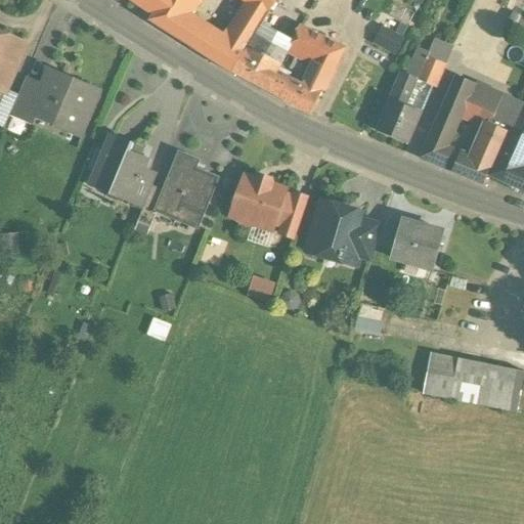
[(129,0),(154,15),(164,0),(129,0)]
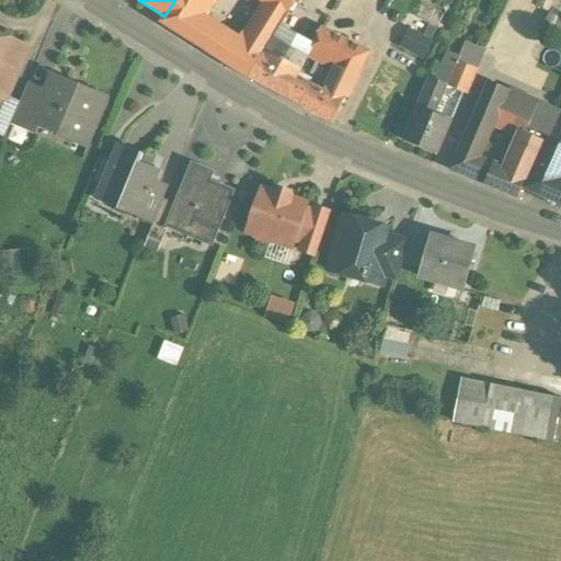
[(175,0),(164,16),(160,22),(222,61),(235,43),(198,20),(208,0),(175,0)]
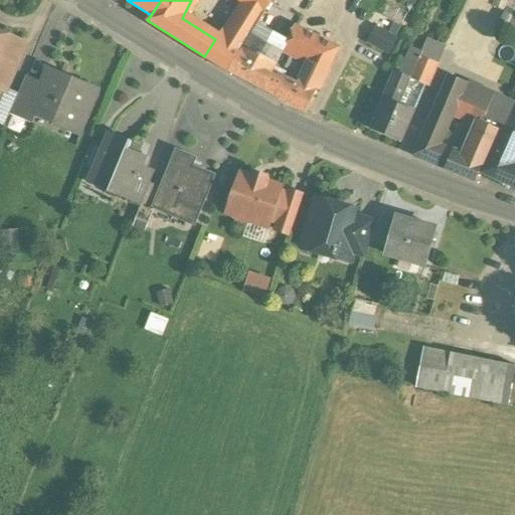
[(272,0),(241,0),(246,2),(221,43),(215,39),(204,56),(229,71),(250,35),(272,0)]
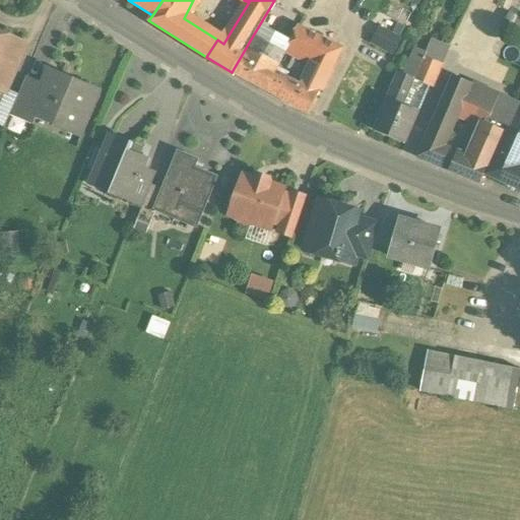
[(313,0),(274,0),(253,36),(286,50),(297,55),(309,33),(299,26),(313,0)]
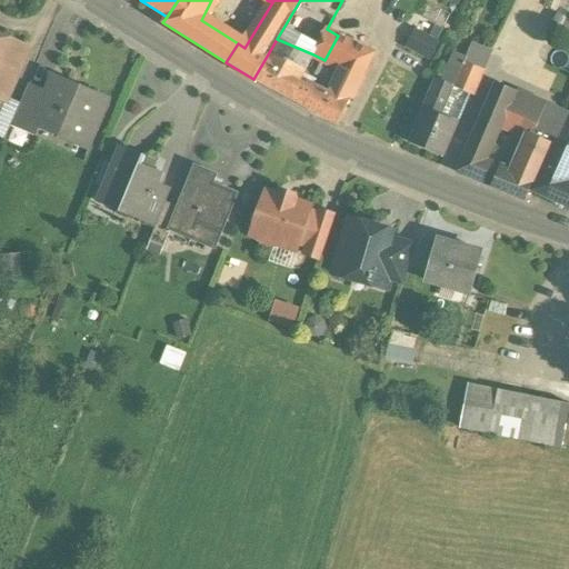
[(437,43),(411,31),(402,50),(427,62),(437,43)]
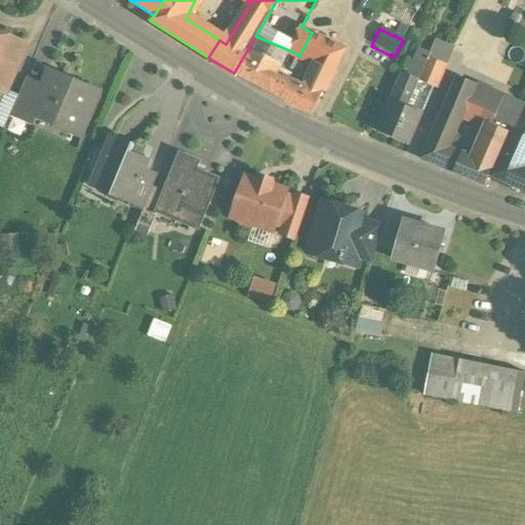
[(346,49),(312,33),(299,55),(314,63),(305,82),(323,92),(346,49)]
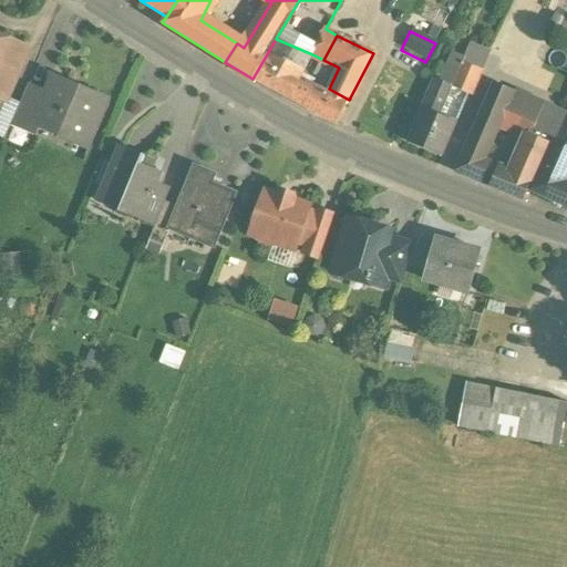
[(312,54),(276,39),(253,79),(336,125),(349,100),(329,89),(328,88),(326,93),(323,92),(322,93),(299,81),(312,54)]
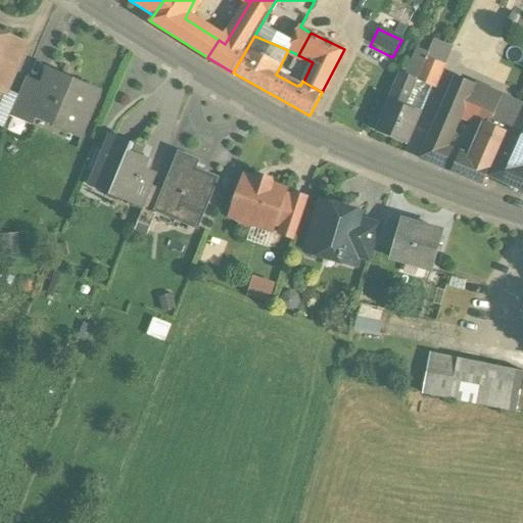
[(0,91),(3,93),(10,75),(21,47),(0,38),(0,91)]
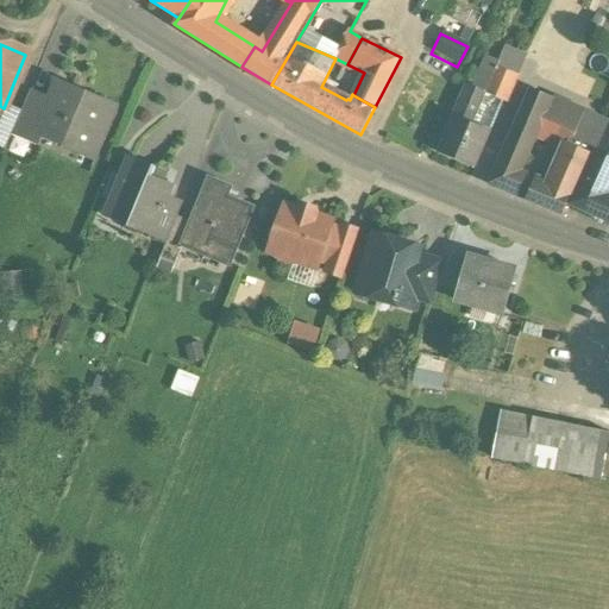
[(469,86),(484,93),(503,100),(522,57),(502,48),(495,66),(481,58),(469,86)]
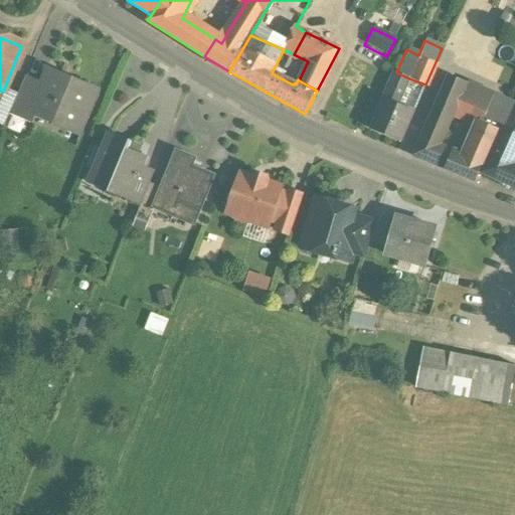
[(99,92),(44,68),(37,86),(26,111),(32,114),(79,134),(99,92)]
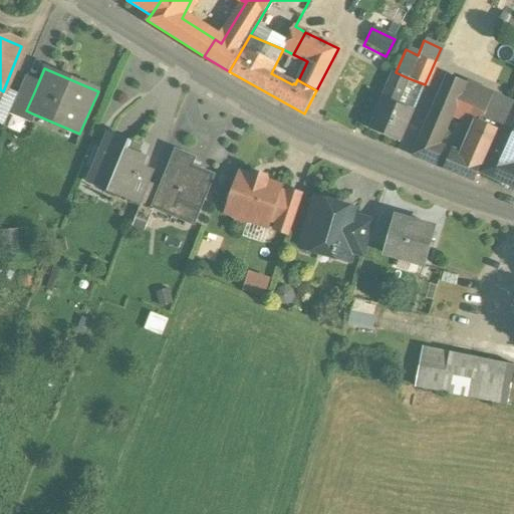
[(414,110),(398,103),(409,78),(396,72),(394,72),(367,127),(400,142),(414,110)]
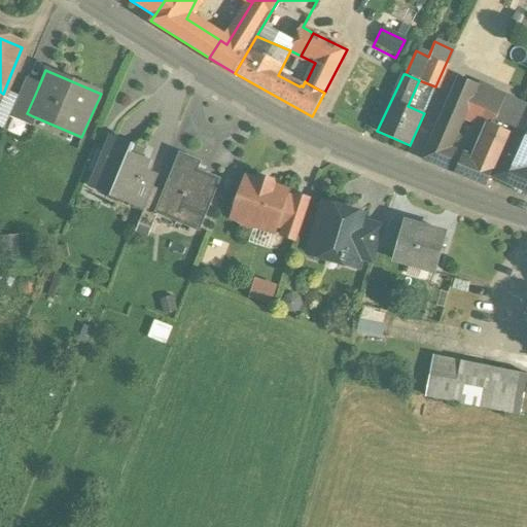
[(3,94),(0,92),(0,129),(2,130),(8,115),(24,81),(10,75),(3,94)]
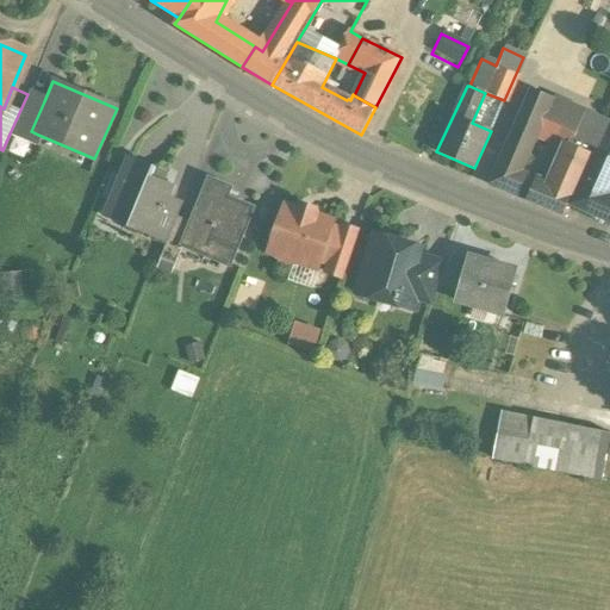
[(523,109),(490,185),(509,193),(517,175),(537,132),(555,139),(560,126),(566,129),(571,131),(580,112),(531,92),(523,109)]
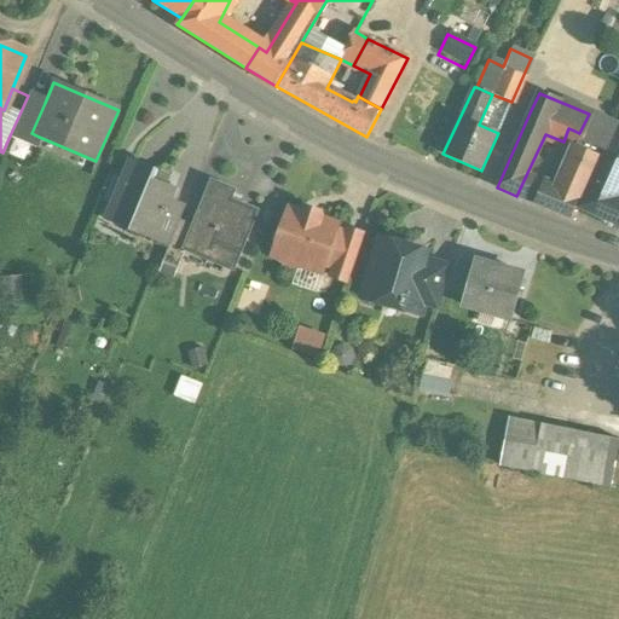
[(498,133),(512,102),(492,94),(479,125),(498,133)]
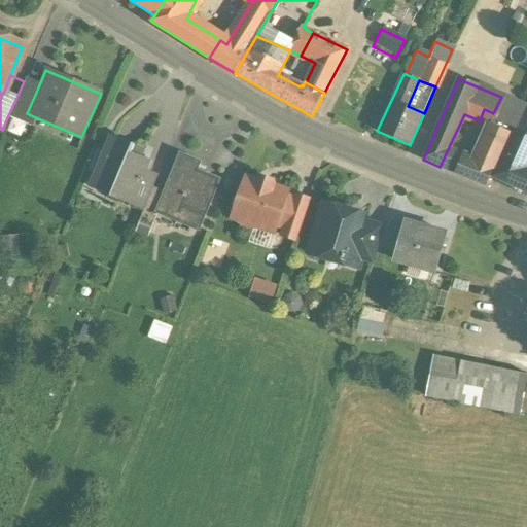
[(24,81),(8,115),(30,125),(33,116),(27,113),(38,88),(24,81)]
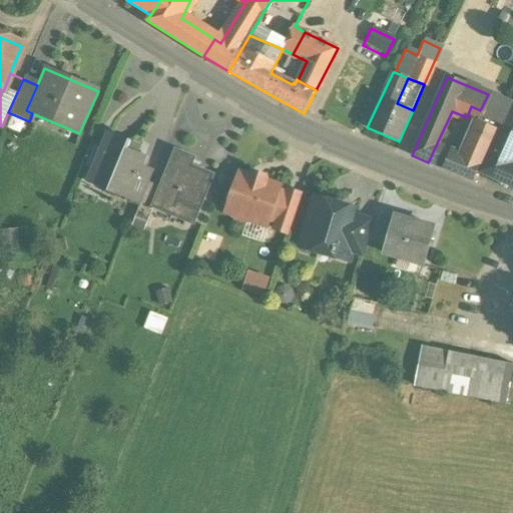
[(488,94),(480,110),(502,118),(509,104),(488,94)]
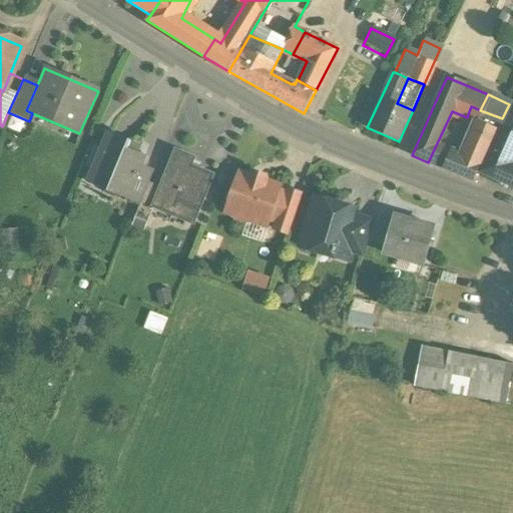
[(512,102),(502,129),(512,133),(512,161),(512,165),(512,102)]
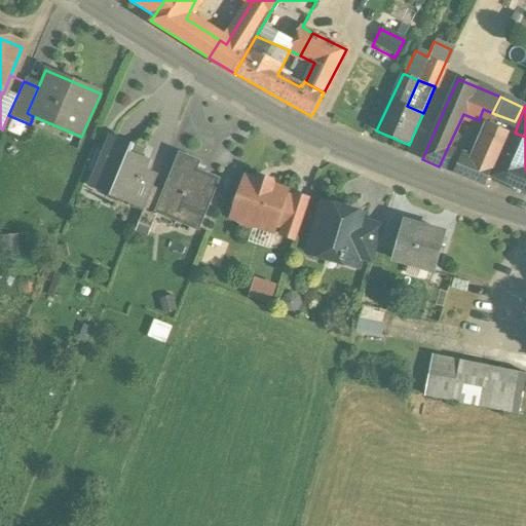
[(515,121),(492,113),(488,111),(483,109),(479,120),(489,124),(508,133),(515,121)]
